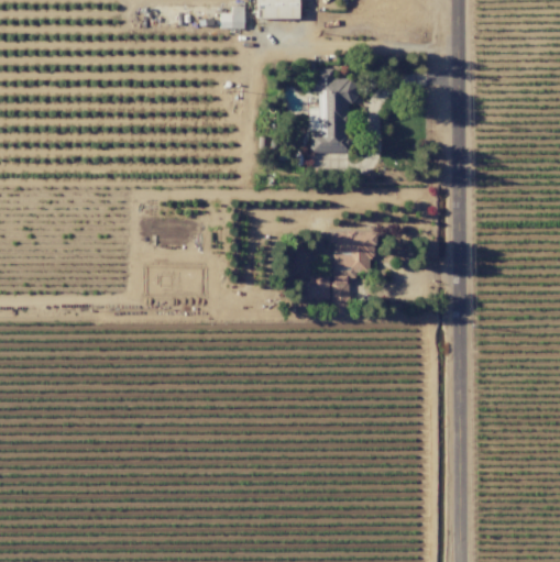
[(257,0),(259,19),(300,19),(299,0),(257,0)]
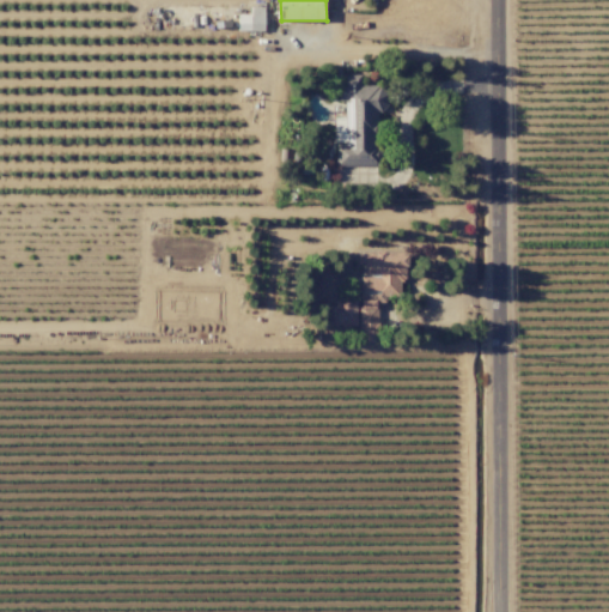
[(266,31),(267,7),(253,7),(253,14),(241,14),(241,31),(266,31)]
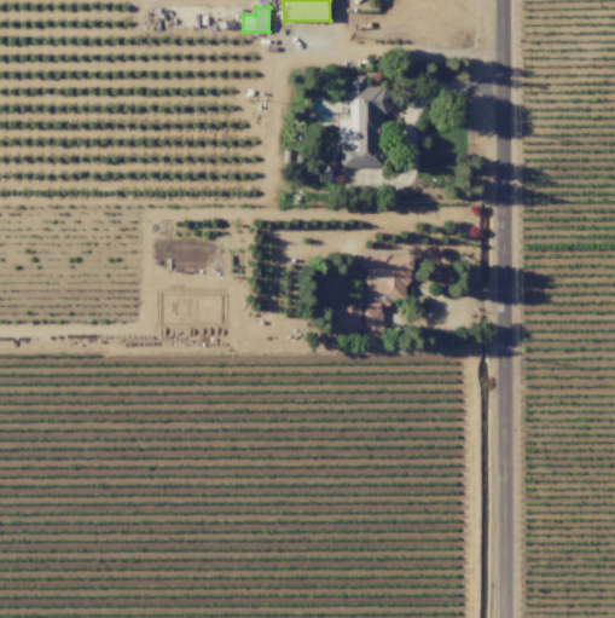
[(384,167),(384,113),(394,113),(394,87),(366,87),(366,76),(350,76),(350,87),(343,87),(344,102),(350,102),(350,121),(350,145),(341,145),(342,168),(384,167)]
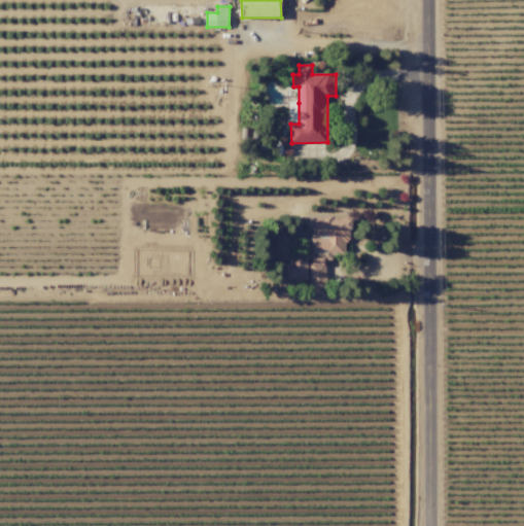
[(328,293),(327,254),(346,254),(346,242),(350,242),(350,216),(311,217),(313,294),(328,293)]
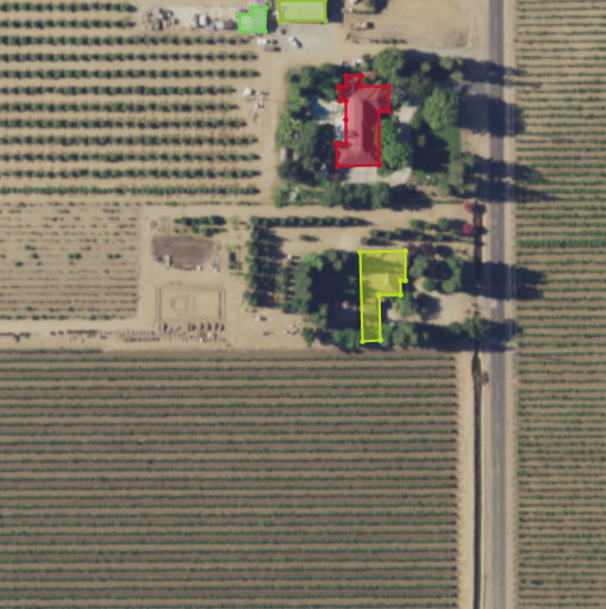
[(357,299),(328,300),(329,325),(357,324),(357,299)]
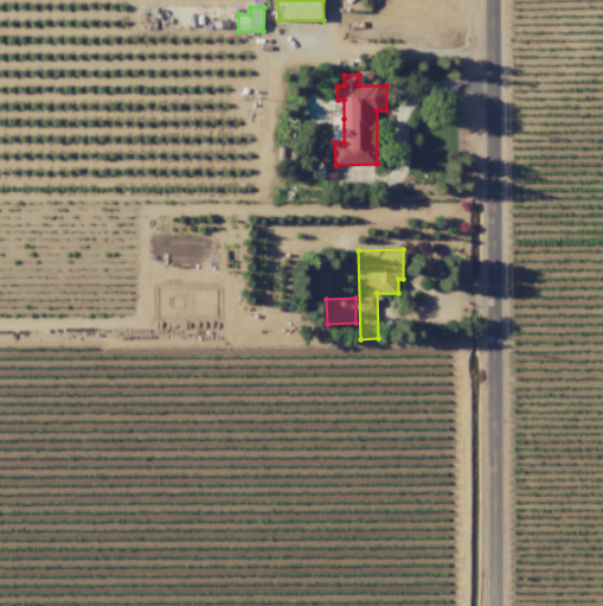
All buildings are outlined.
